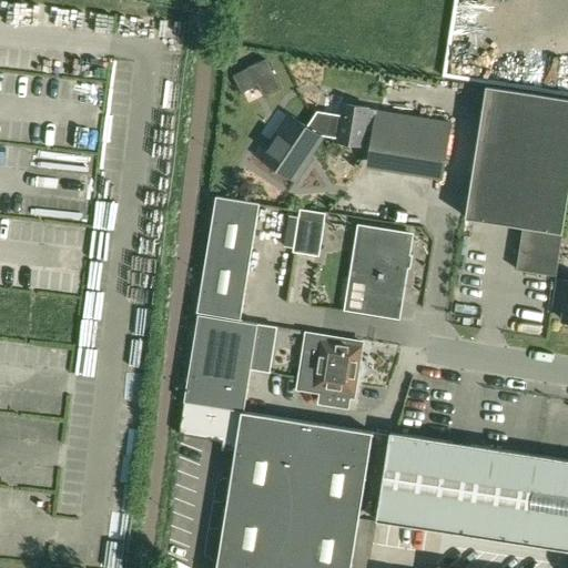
[(241,92),(256,84),(272,75),(264,60),(233,75),(241,92)]
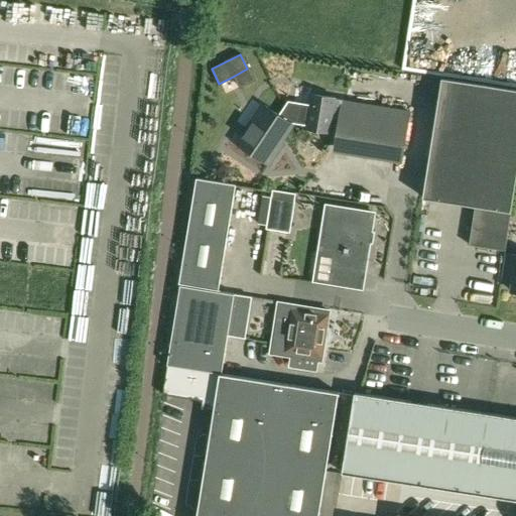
[(476,207),(470,245),(505,251),(511,212),(512,212),(515,183),(515,89),(442,78),(423,199),(476,207)]
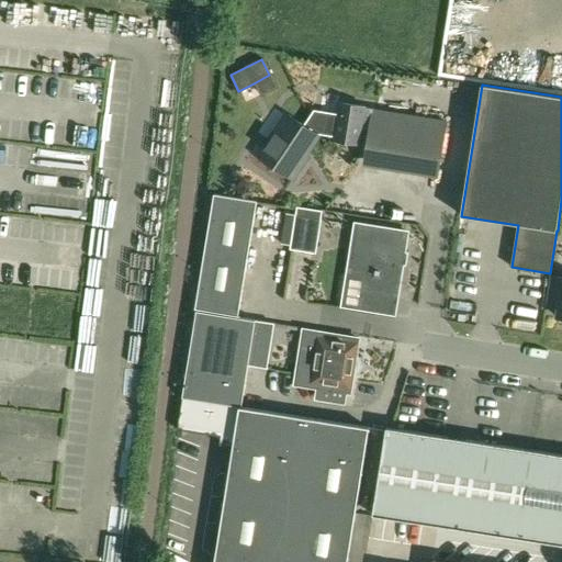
[(339,103),(337,114),(334,138),(334,141),(359,144),(366,108),(339,103)]
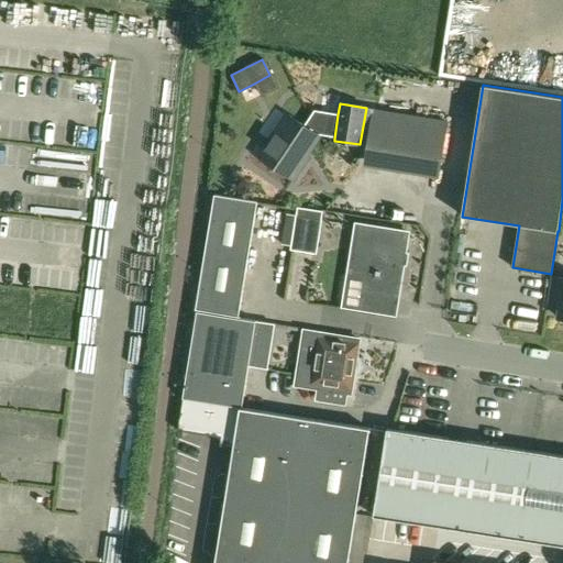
[(319,135),(334,139),(338,114),(321,111),(320,116),(311,114),(305,125),(288,116),(267,146),(262,143),(254,154),(294,180),(305,163),(301,161),(319,135)]
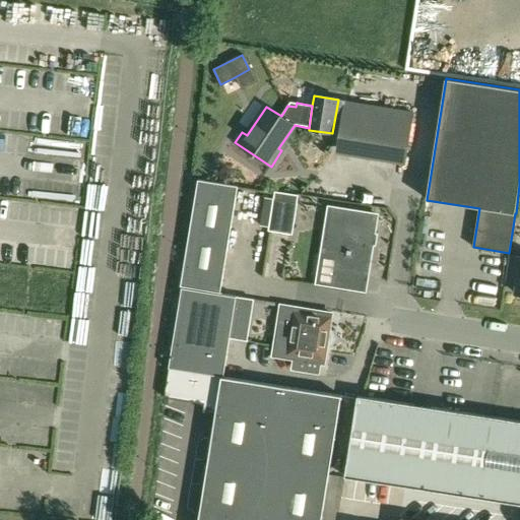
[(393,111),(387,152),(405,155),(412,113),(393,111)]
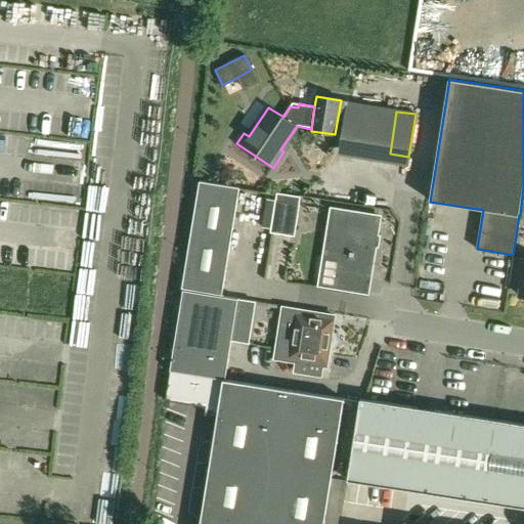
[(200,181),(182,289),(222,295),(239,187),(200,181)]
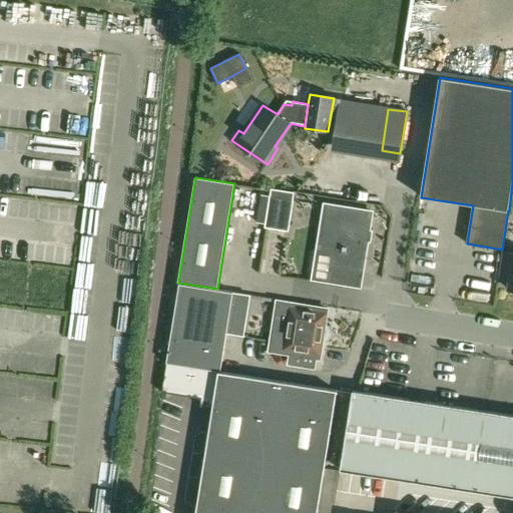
[(294,199),(293,199),(295,192),(272,188),(270,195),(265,224),(265,227),(288,231),(294,199)]
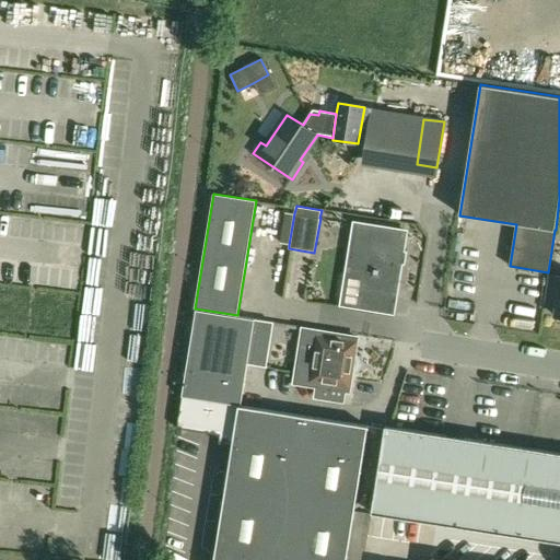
[(289,245),(294,213),(286,212),(281,243),(289,245)]
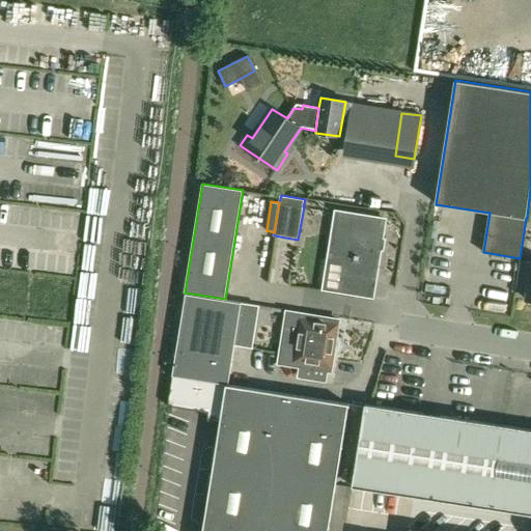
[(342,277),(374,282),(385,220),(336,213),(329,261),(344,264),(342,277)]
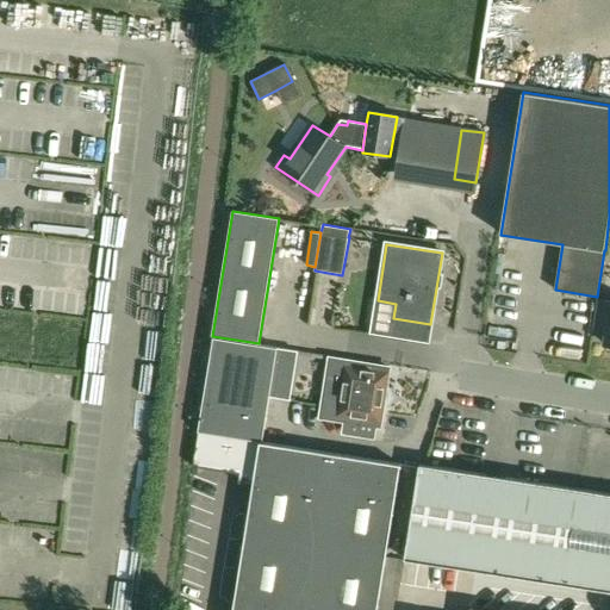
[(609,302),(597,300),(592,332),(607,334),(604,344),(609,344),(609,348),(609,302)]
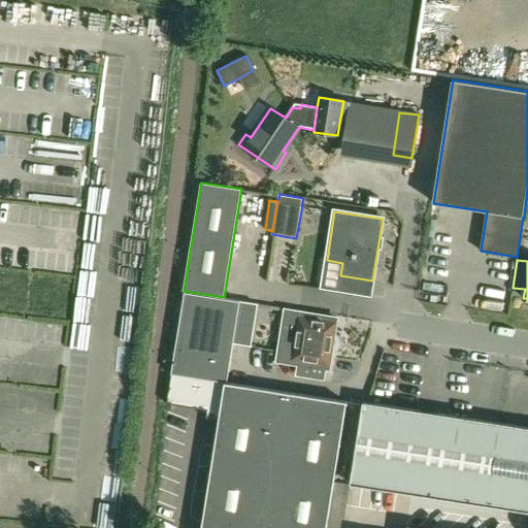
[(233,342),(249,344),(255,303),(185,293),(171,374),(227,383),(233,342)]
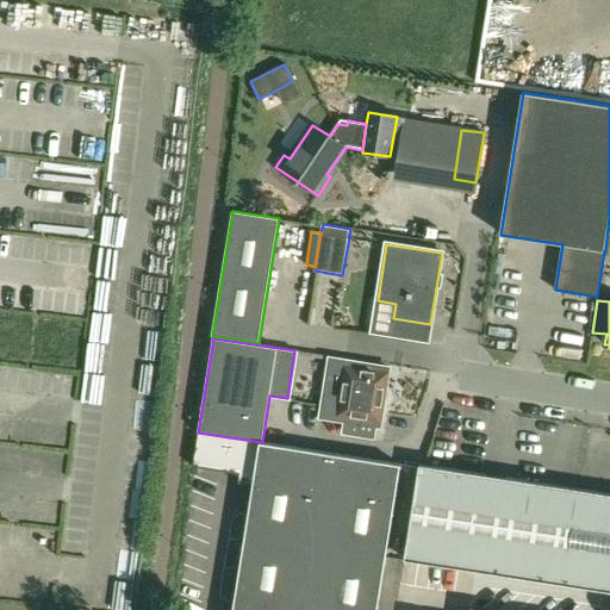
[(388,368),(330,359),(322,412),(344,416),(343,421),(380,427),(388,368)]
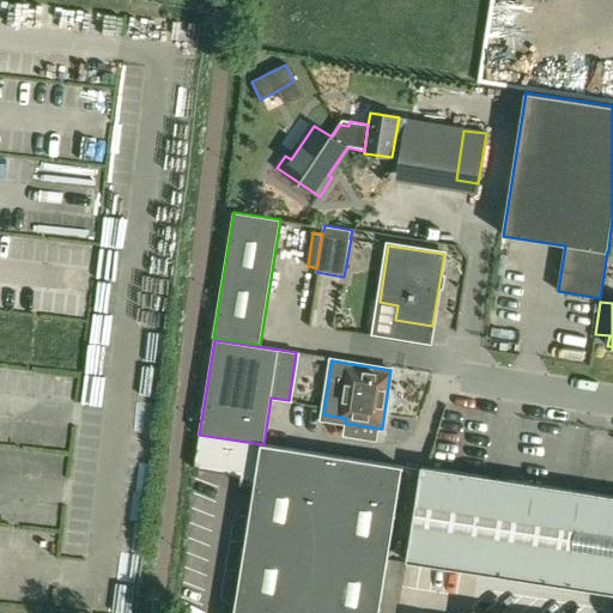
[(199,435),(194,468),(246,477),(244,480),(255,481),(258,468),(328,479),(399,490),(402,467),(199,435)]
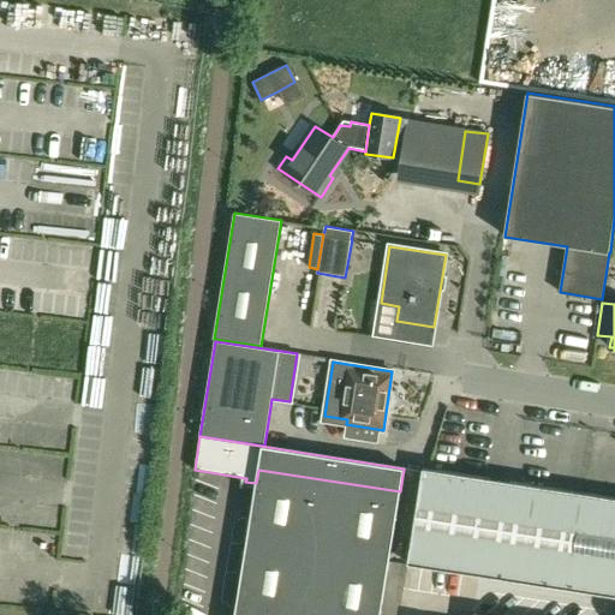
[(485,577),(501,481),(423,469),(408,565),(485,577)]
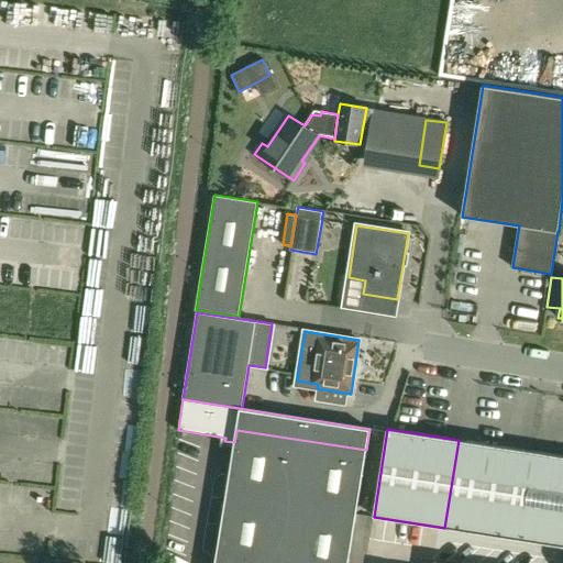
[(224,506),(289,516),(301,440),(236,430),(234,442),(224,506)]
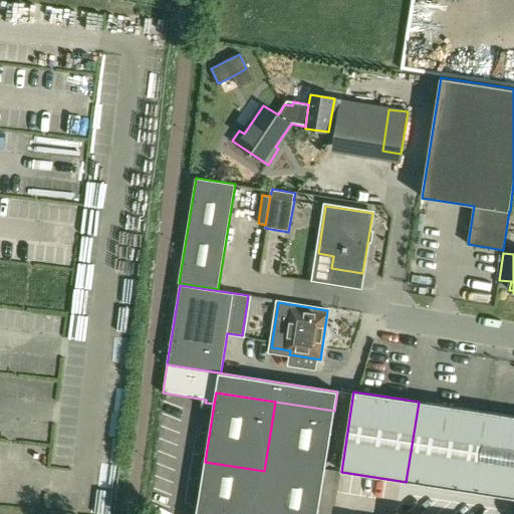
[(318,513),(334,411),(275,402),(264,471),(257,513),(318,513)]
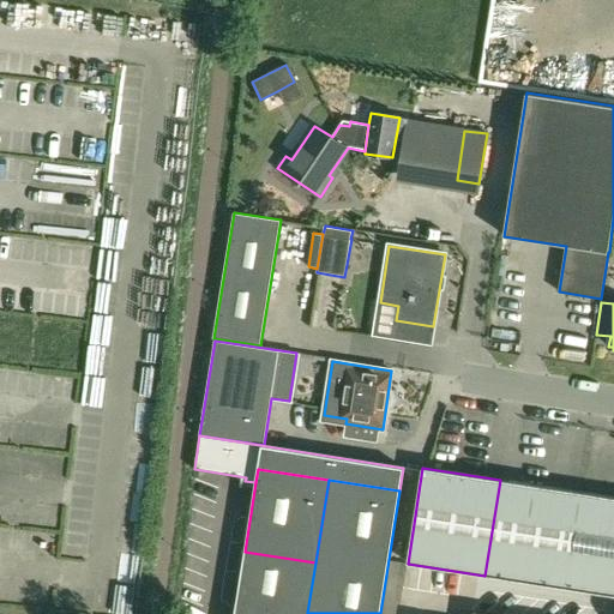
[(561,588),(577,492),(500,480),(485,576),(561,588)]
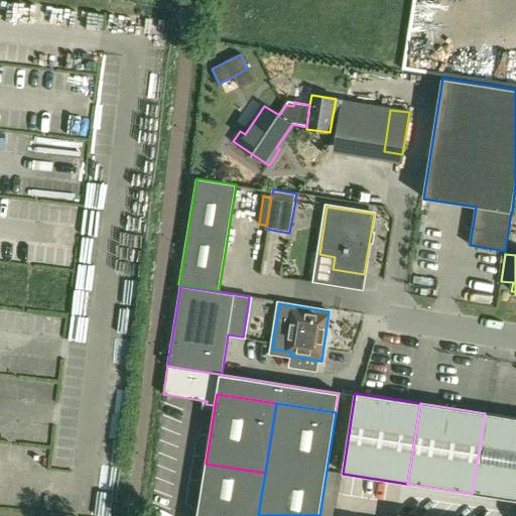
[(515,417),(485,413),(472,494),(515,500),(515,417)]
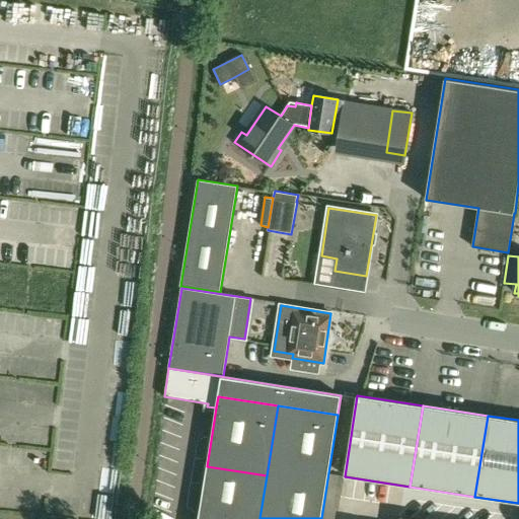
[(198,518),(260,518),(267,475),(207,466),(198,518)]
